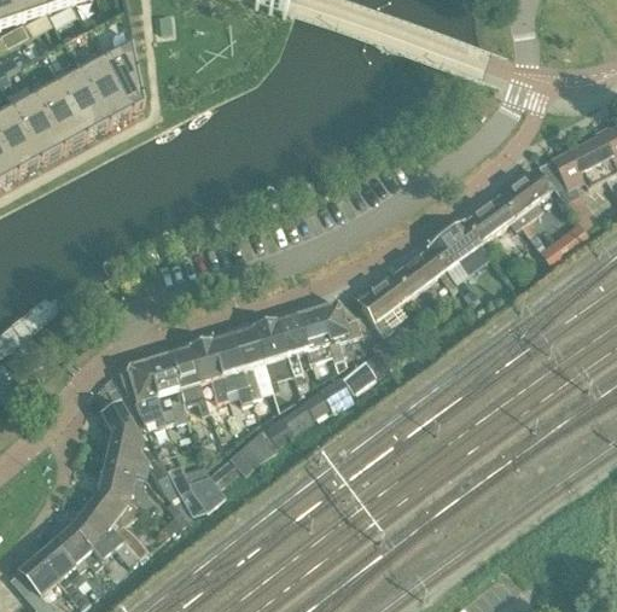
[(0,0),(0,186),(146,108),(134,54),(122,0),(0,0)]
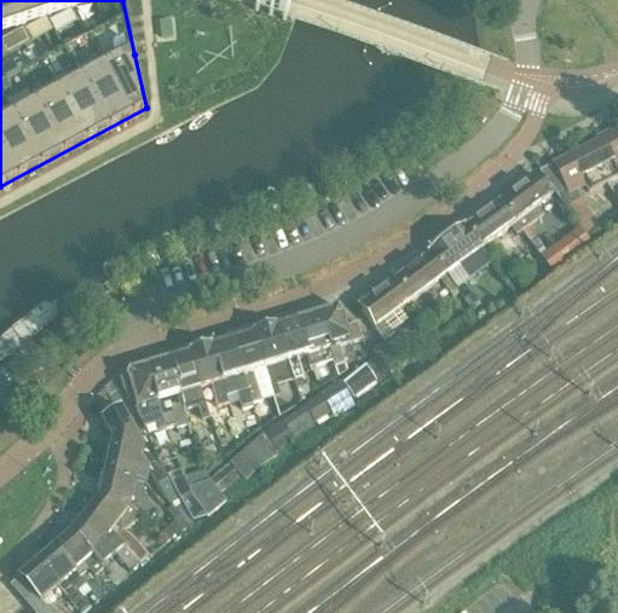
[(172,16),(160,17),(161,34),(173,33),(172,16)]
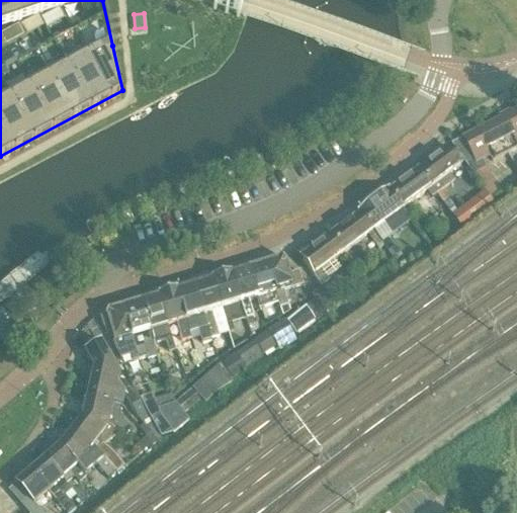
[(516,106),(486,122),(503,154),(516,147),(516,106)]
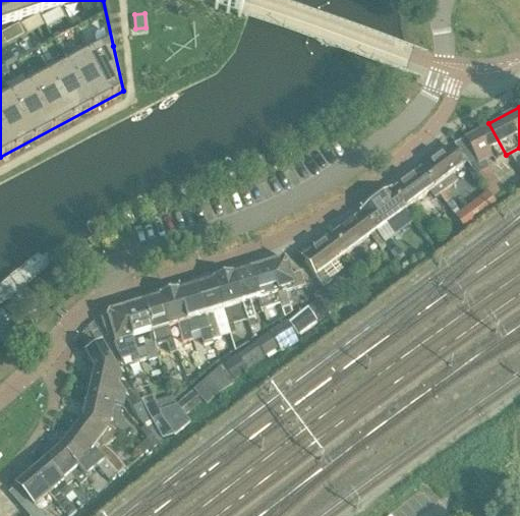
[(465,136),(456,141),(476,171),(487,165),(488,165),(486,162),(484,158),(493,154),(494,155),(496,160),(506,155),(488,123),(465,135),(465,136)]
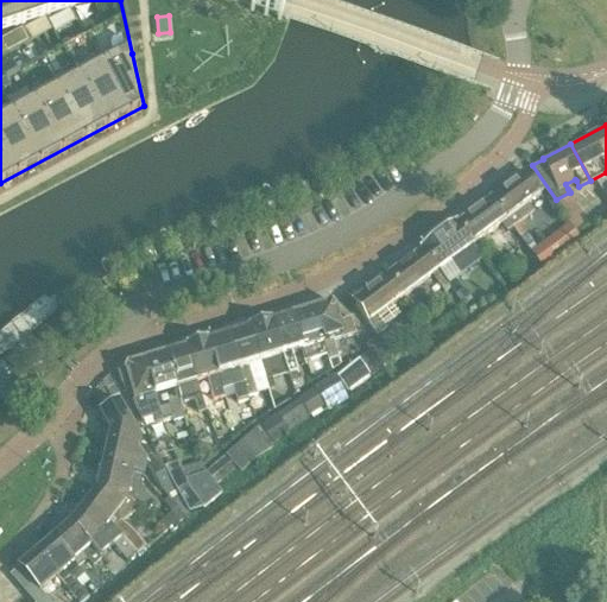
[(526,168),(524,170),(489,195),(511,223),(516,220),(517,221),(535,208),(529,200),(542,190),(526,168)]
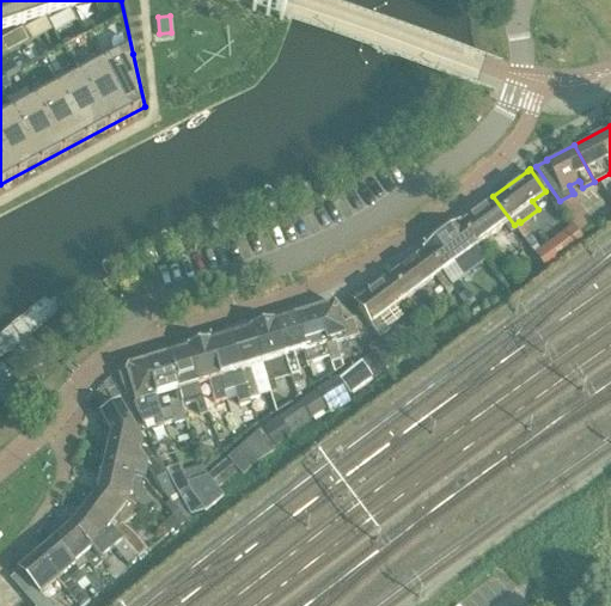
[(560,201),(560,202),(581,233),(594,224),(574,194),(560,201)]
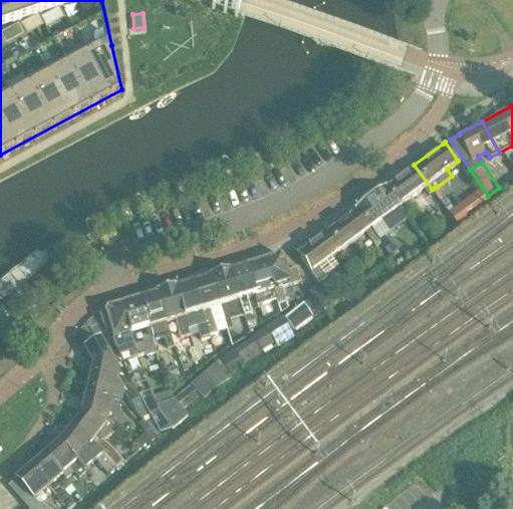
[(428,193),(432,189),(414,165),(385,187),(398,205),(423,187),(428,193)]
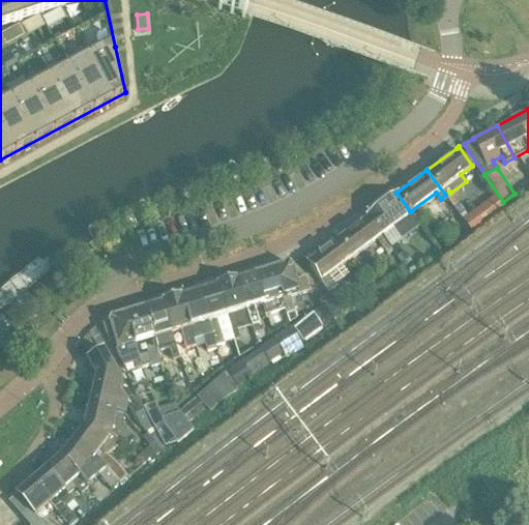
[(381,234),(381,233),(410,211),(397,193),(366,214),(381,234)]
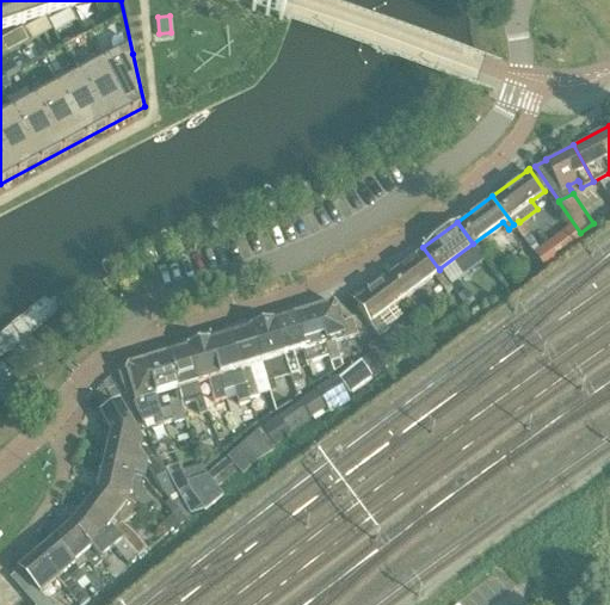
[(572,222),(535,248),(542,259),(543,261),(546,264),(583,238),(572,222)]
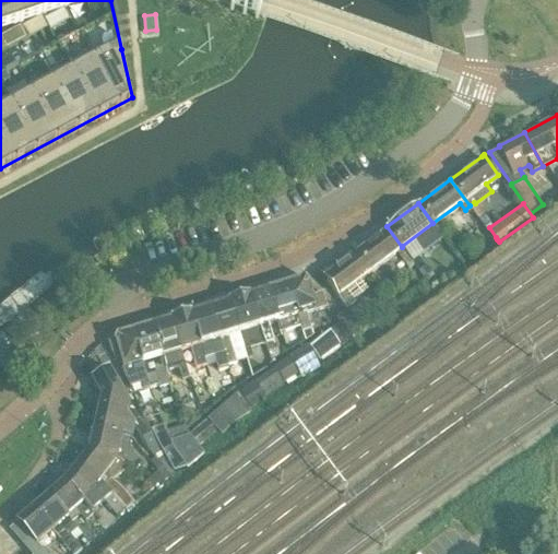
[(415,261),(402,246),(402,247),(387,226),(355,250),(370,270),(398,249),(410,266),(415,261)]
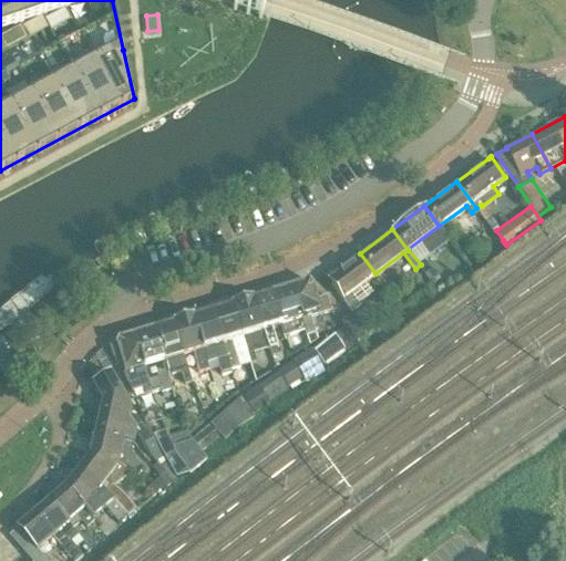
[(367,280),(376,273),(360,253),(328,277),(352,309),(362,301),(361,300),(374,290),(367,280)]
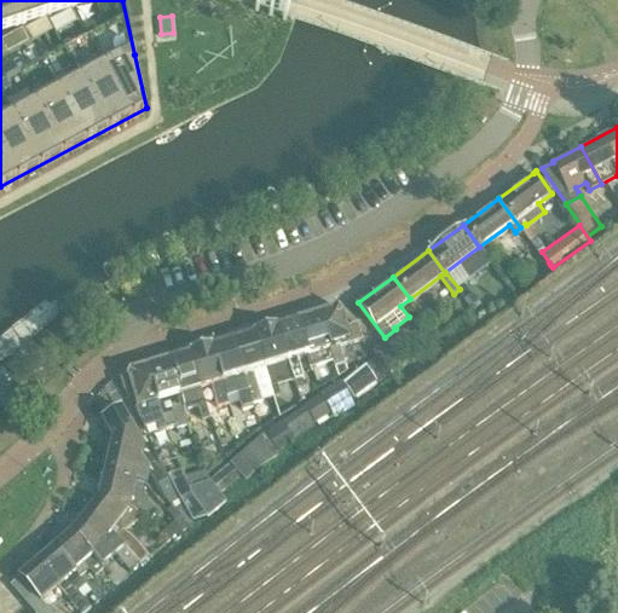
[(55,300),(0,340),(0,360),(7,360),(67,316),(65,307),(62,302),(55,300)]
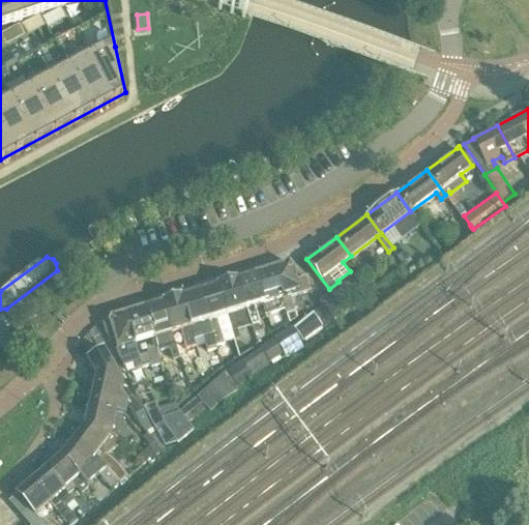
[(286,261),(271,265),(275,275),(284,307),(285,305),(287,312),(289,318),(290,319),(297,314),(297,313),(296,309),(291,295),(291,294),(302,290),(311,288),(306,273),(295,276),(291,264),(286,261)]
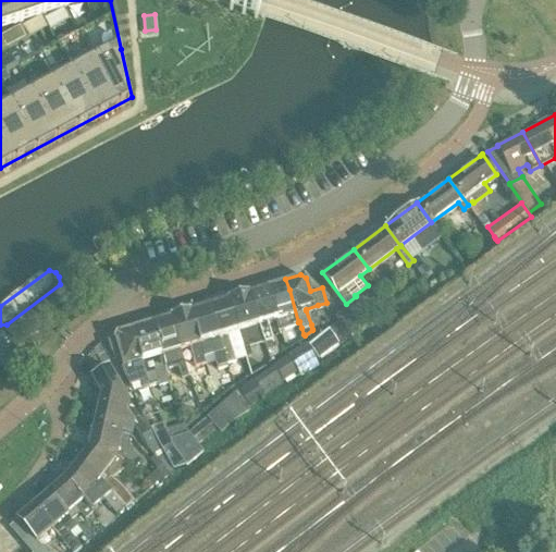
[(266,284),(275,317),(276,317),(276,318),(280,328),(298,322),(289,290),(285,279),(266,284)]
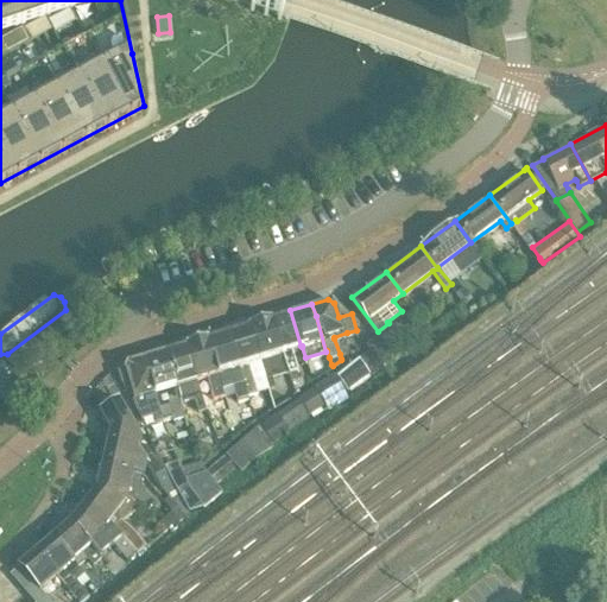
[(290,310),(270,316),(282,353),(280,353),(285,371),(289,369),(291,378),(297,375),(290,349),(301,346),(290,310)]
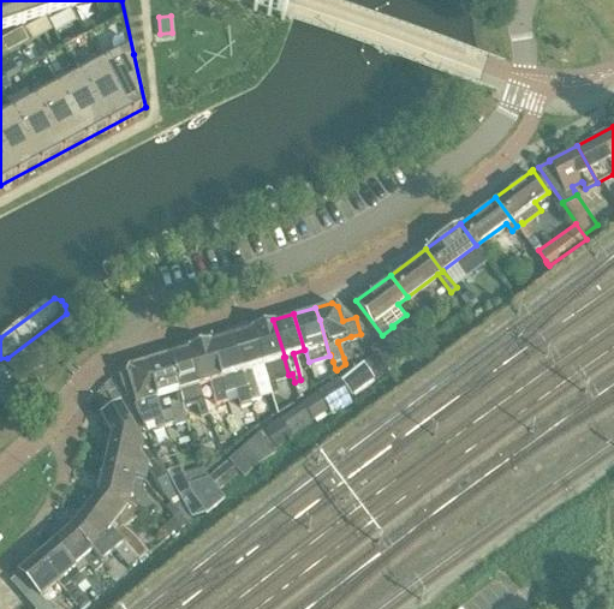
[(275,378),(288,375),(284,357),(285,357),(273,320),(252,327),(263,363),(272,392),(279,389),(275,378)]
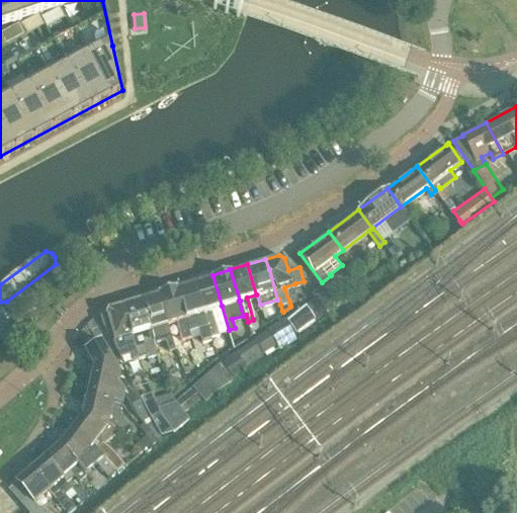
[(212,308),(222,306),(212,275),(194,280),(210,335),(220,332),(212,308)]
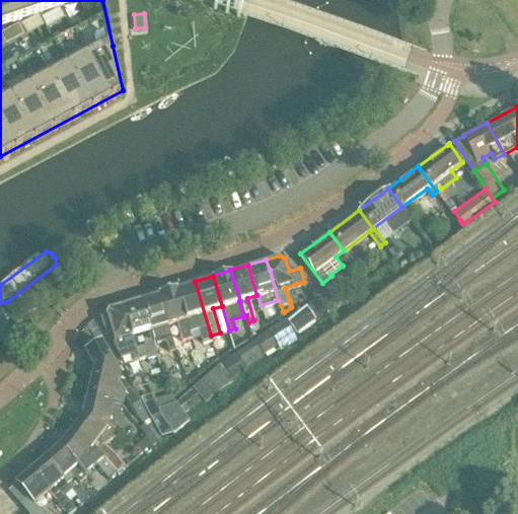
[(213,339),(211,336),(195,281),(176,286),(187,321),(191,320),(192,323),(189,324),(190,331),(200,327),(204,342),(213,339)]
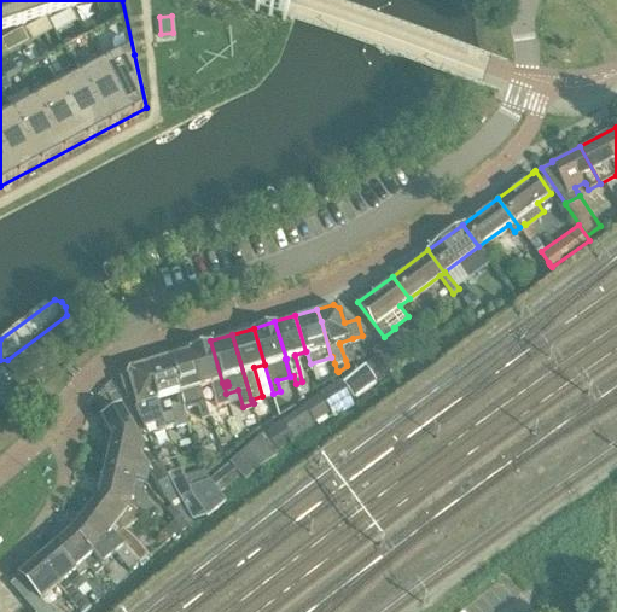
[(389,368),(401,357),(385,337),(373,347),(389,368)]
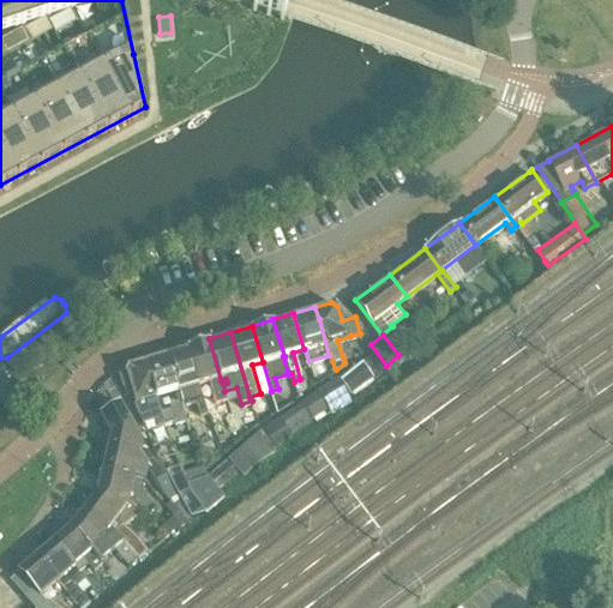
[(227,397),(224,391),(223,384),(227,383),(226,379),(221,380),(209,338),(187,345),(199,381),(210,378),(216,401),(227,397)]
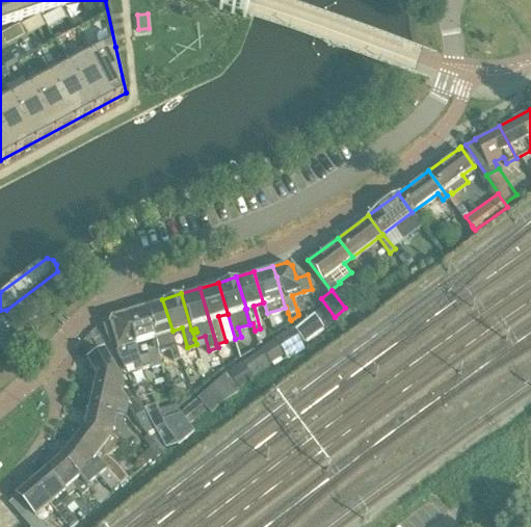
[(180,357),(173,331),(162,299),(143,305),(155,340),(158,339),(160,343),(156,344),(157,349),(170,345),(174,359),(180,357)]
